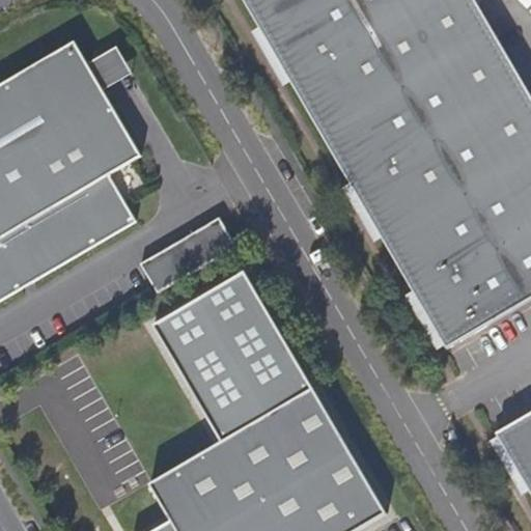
[(243,0),(449,350),(530,301),(530,93),(476,0),(243,0)]
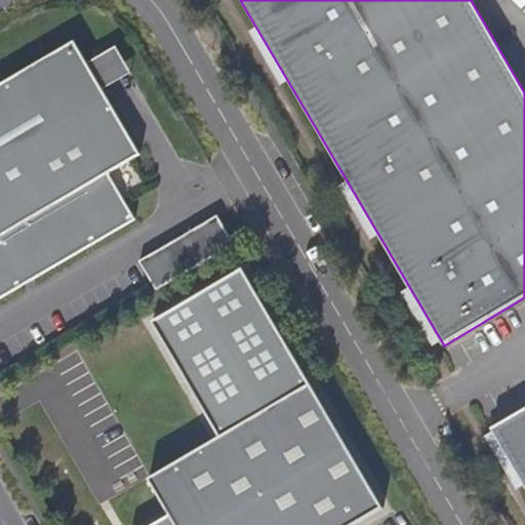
[(89,65),(71,33),(0,74),(0,299),(136,219),(110,174),(142,155),(104,90),(89,65)]
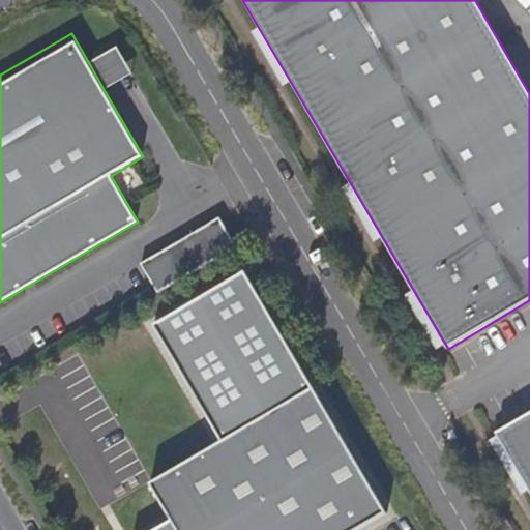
[(118,49),(90,65),(105,91),(134,75),(118,49)]
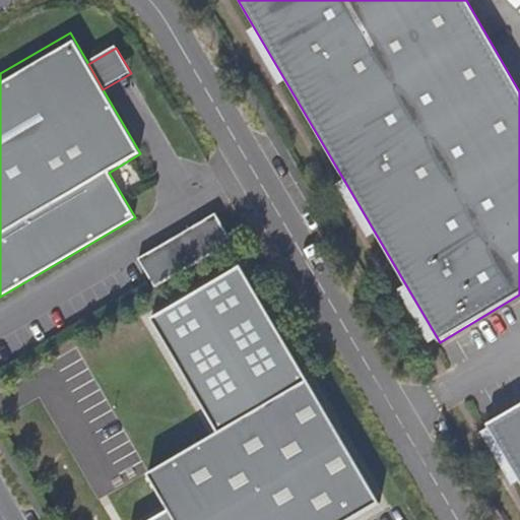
[(138,258),(155,286),(233,241),(215,212),(138,258)]
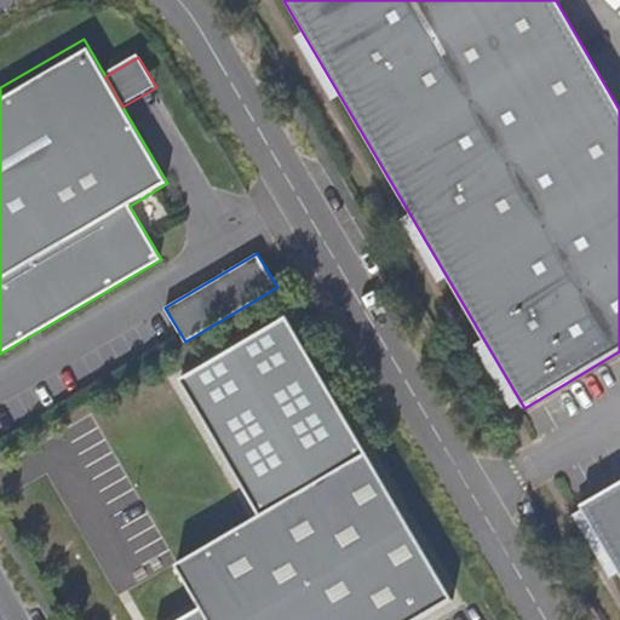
[(155,619),(394,619),(448,589),(290,310),(183,373),(259,501),(170,555),(195,597),(155,619)]
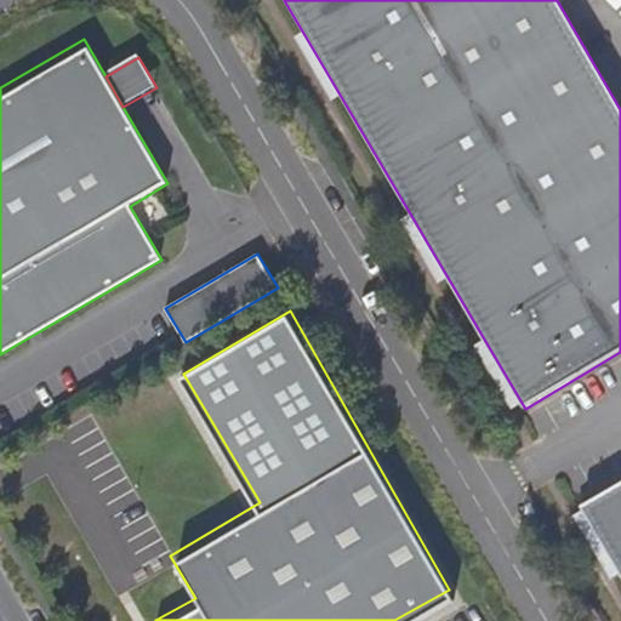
[(620,484),(582,507),(620,574),(620,484)]
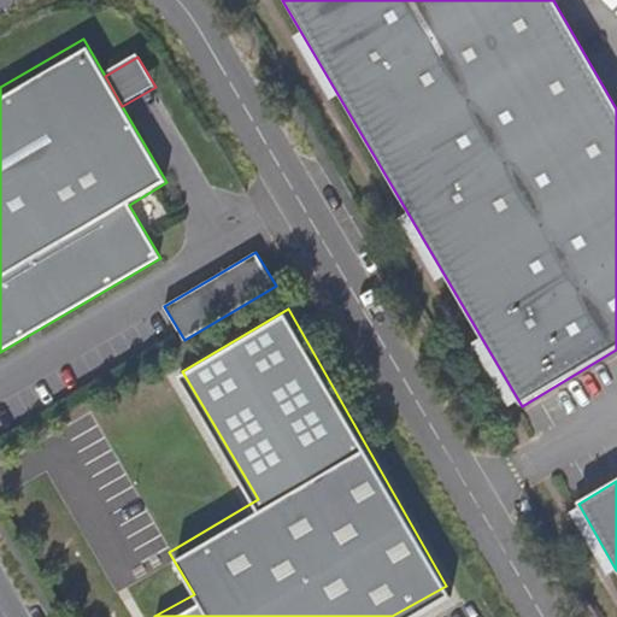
All buildings are outlined.
